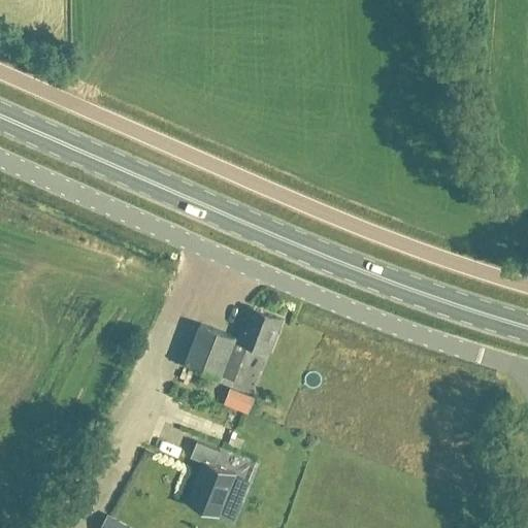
[(236,337),(222,375),(233,381),(246,344),(269,354),(282,320),(249,307),(236,337)]
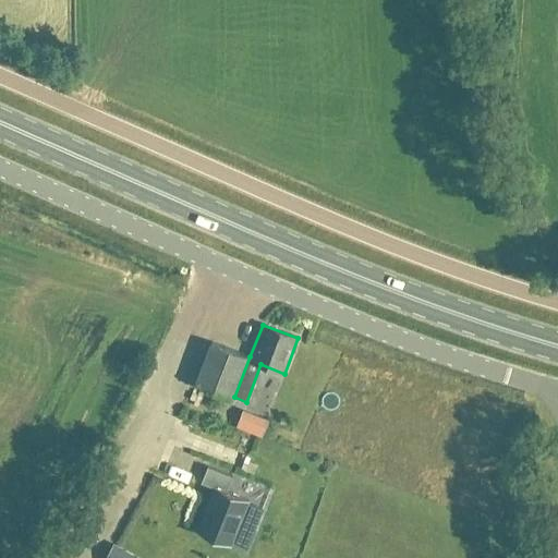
[(234,397),(250,356),(211,342),(196,384),(220,393),(220,392),(234,397)]
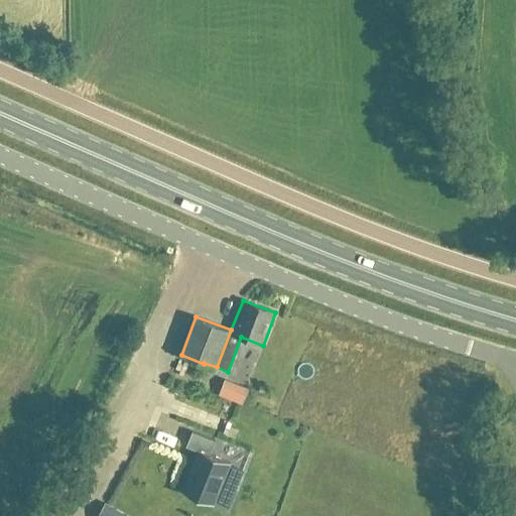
[(228,400),(234,383),(225,380),(218,396),(228,400)]
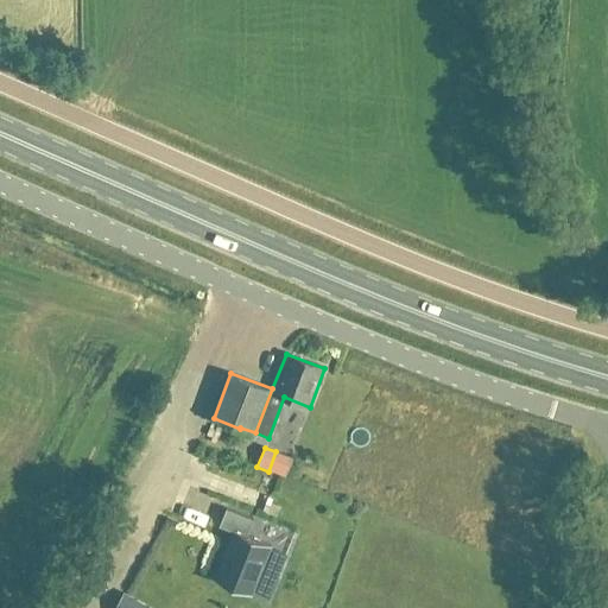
[(276,518),(280,507),(271,504),(272,500),(267,499),(263,512),(267,513),(266,514),(276,518)]
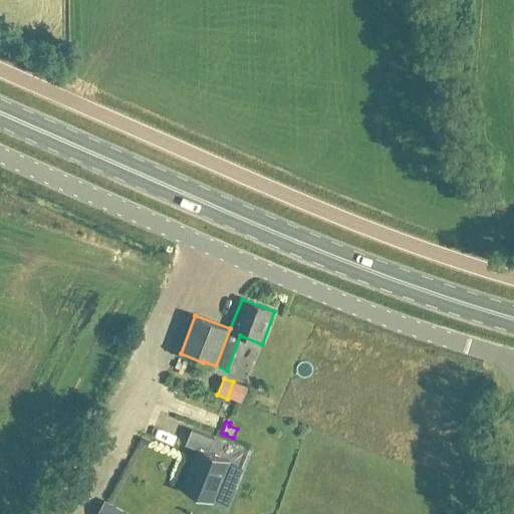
[(208,453),(214,439),(195,432),(191,430),(185,445),(198,450),(182,491),(212,503),(229,461),(208,453)]
